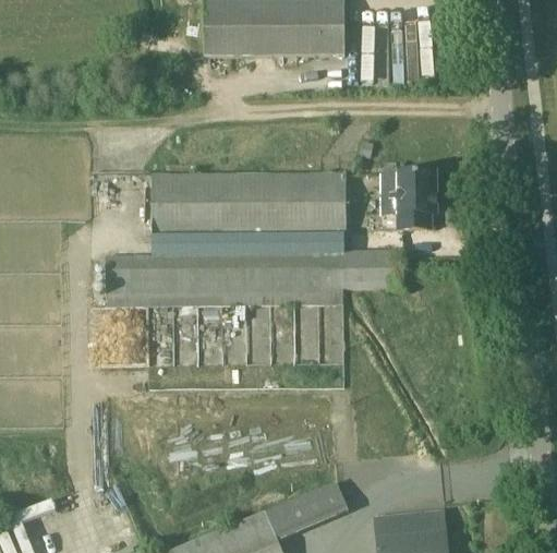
[(203,0),(203,57),(346,56),(343,0),(203,0)]
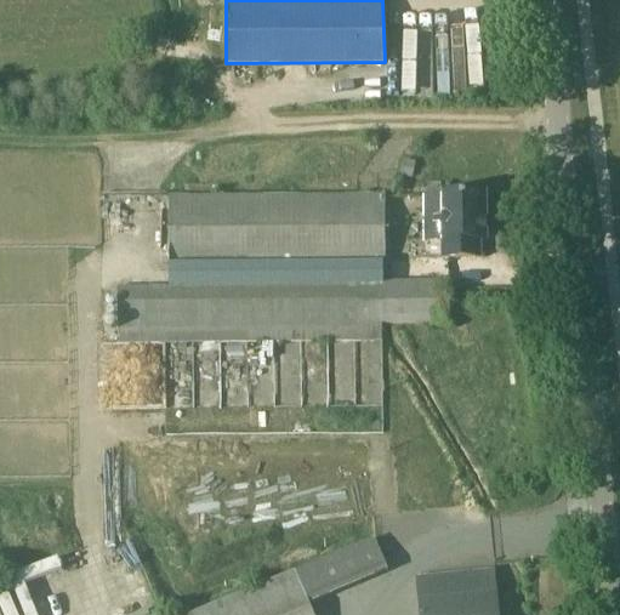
[(415,158),(404,154),(398,174),(410,177),(415,158)]
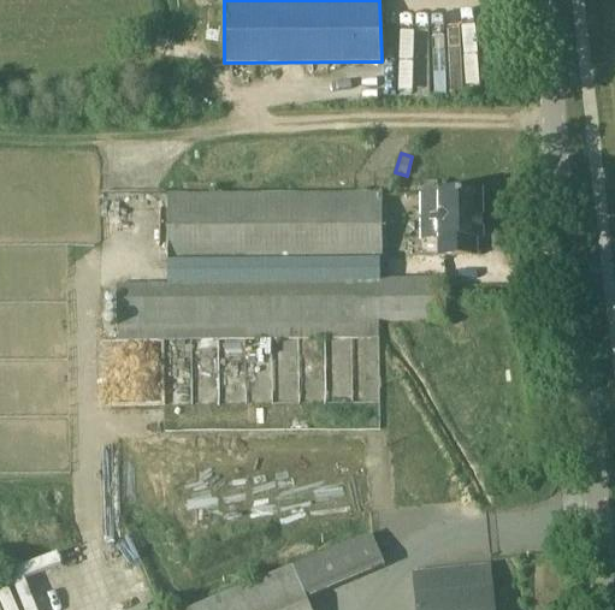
[(479,189),(436,190),(418,190),(419,237),(436,237),(436,250),(475,250),(475,234),(480,234),(479,189)]
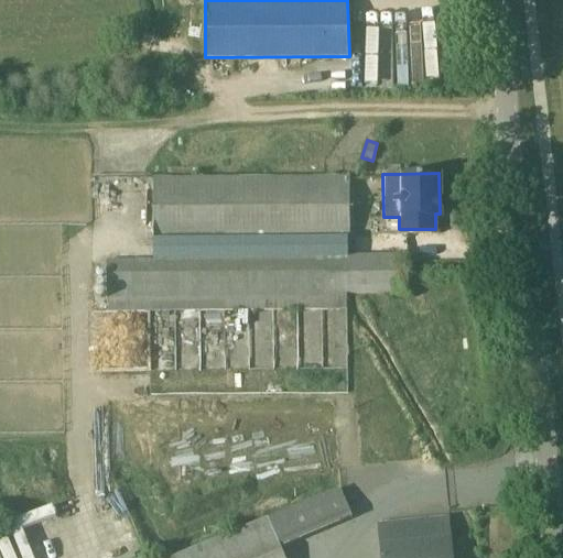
[(152,175),(152,238),(152,254),(346,253),(346,237),(346,174),(152,175)]
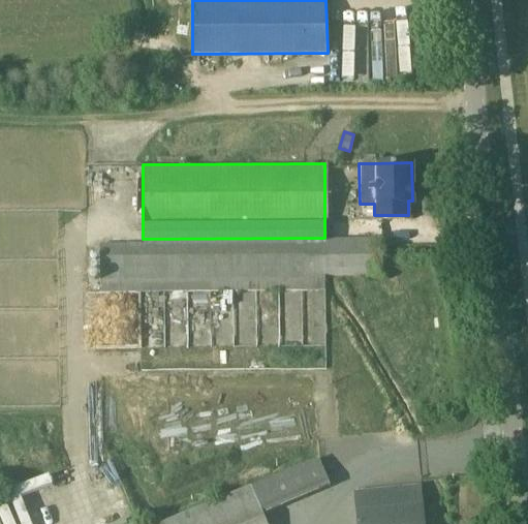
[(98,280),(100,280),(100,288),(324,286),(323,272),(382,271),(381,245),(381,238),(324,238),(143,239),(98,239),(98,280)]
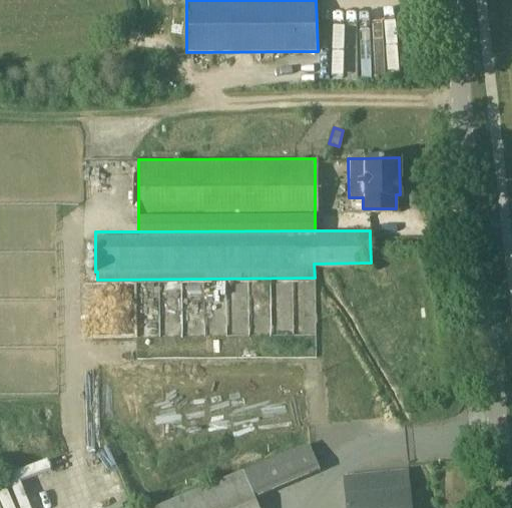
[(261,507),(254,492),(305,472),(319,466),(309,444),(149,507),(261,507)]
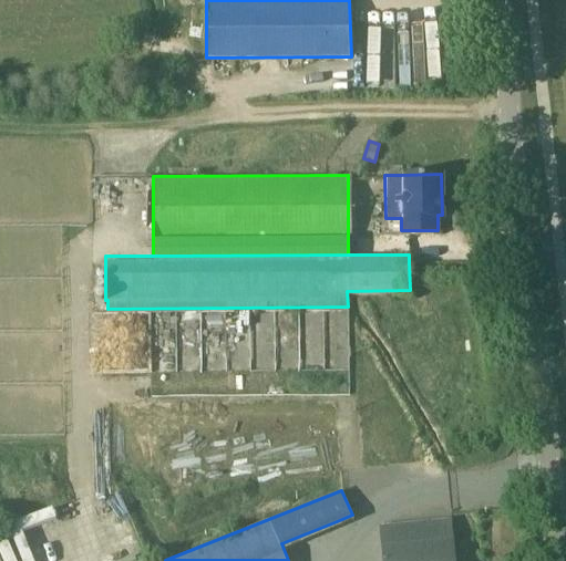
[(0,539),(45,522),(42,510),(0,526),(0,539)]
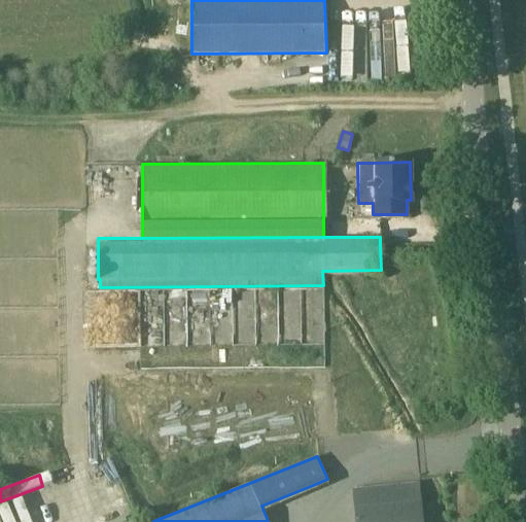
[(422,521),(418,480),(397,482),(353,487),(356,521),(422,521)]
